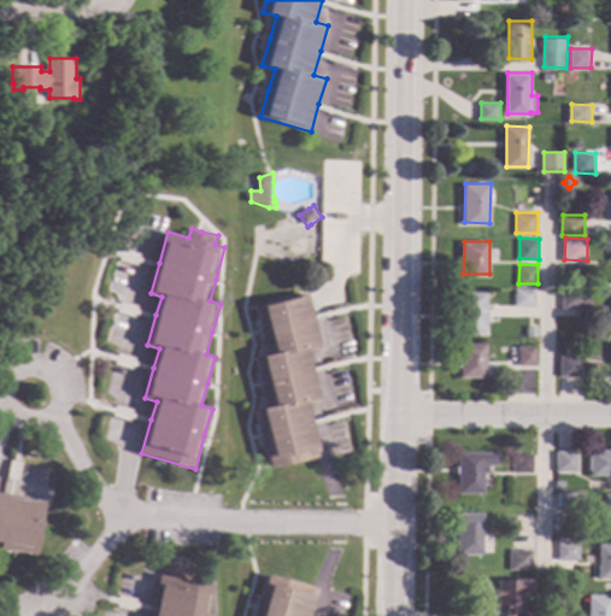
[(538,289),(536,306),(517,305),(517,288),(538,289)]
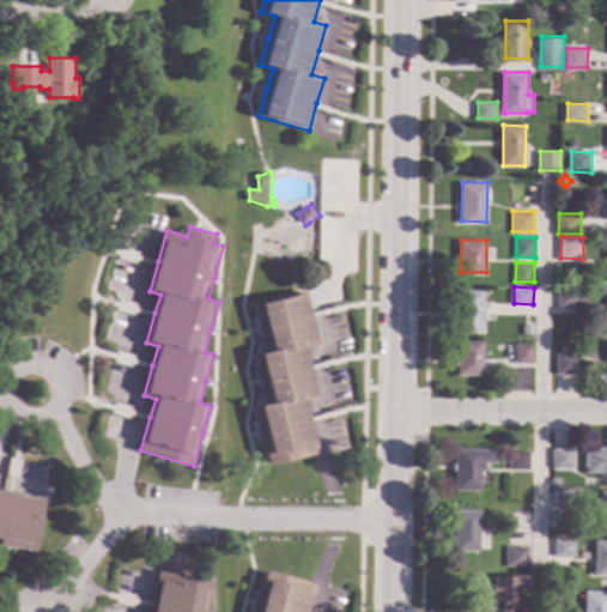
[(586,304),(560,304),(560,286),(586,286),(586,304)]
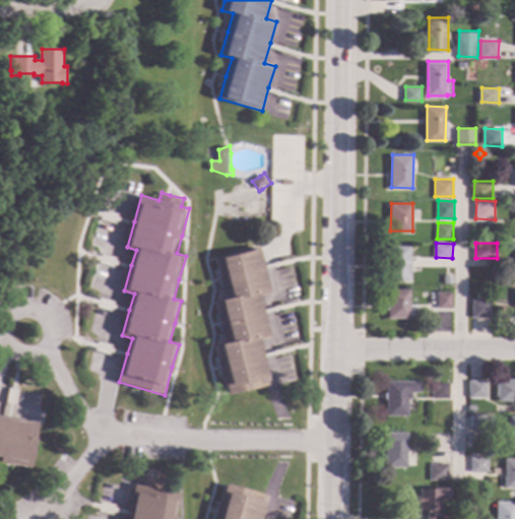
[(412,249),(411,279),(389,279),(389,245),(412,245),(412,249)]
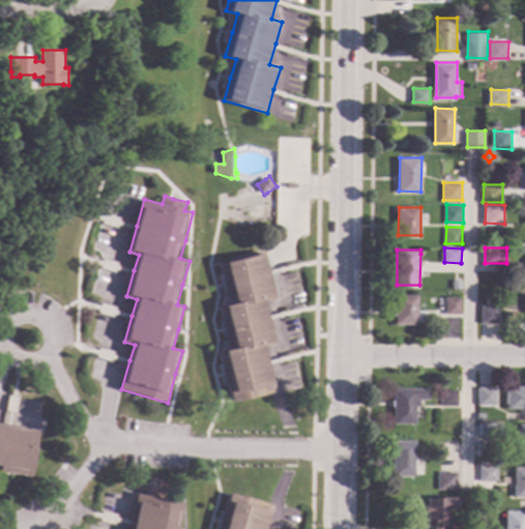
[(278,299),(267,302),(270,317),(278,345),(266,347),(270,362),(278,392),(234,404),(226,374),(221,353),(231,350),(226,328),(221,307),(232,304),(227,284),(222,262),(265,252),(270,272),(272,277),(278,299)]
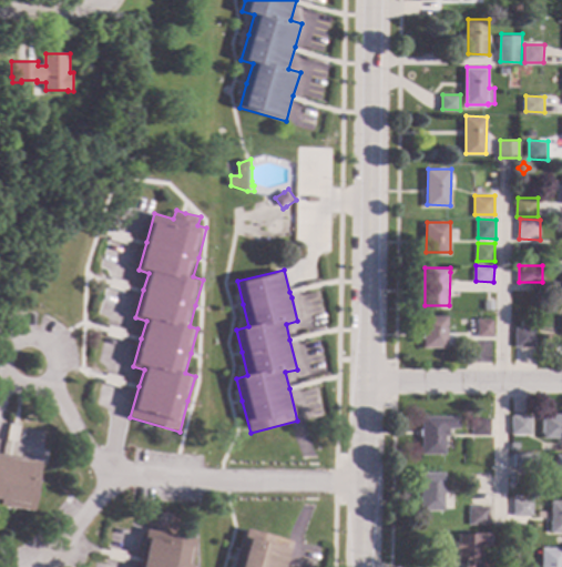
[(496,307),(486,309),(484,299),(494,299),(496,307)]
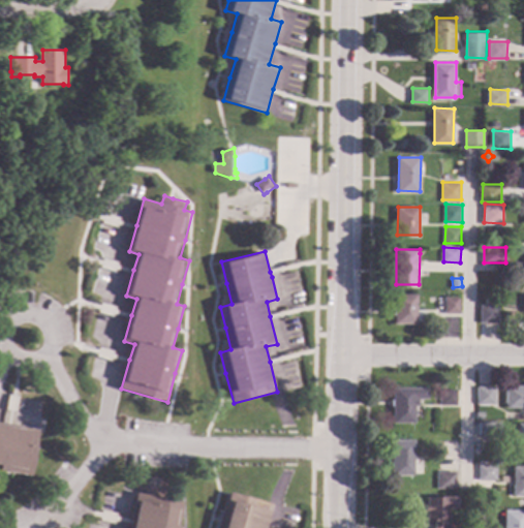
[(418,322),(395,321),(396,293),(418,294),(418,322)]
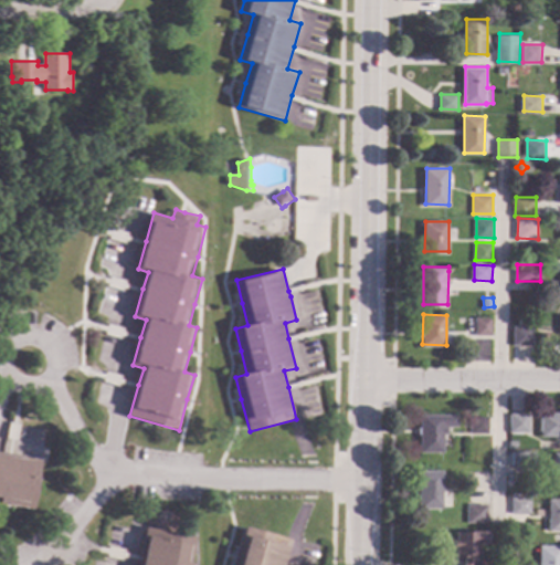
[(493,334),(477,333),(477,316),(493,317),(493,334)]
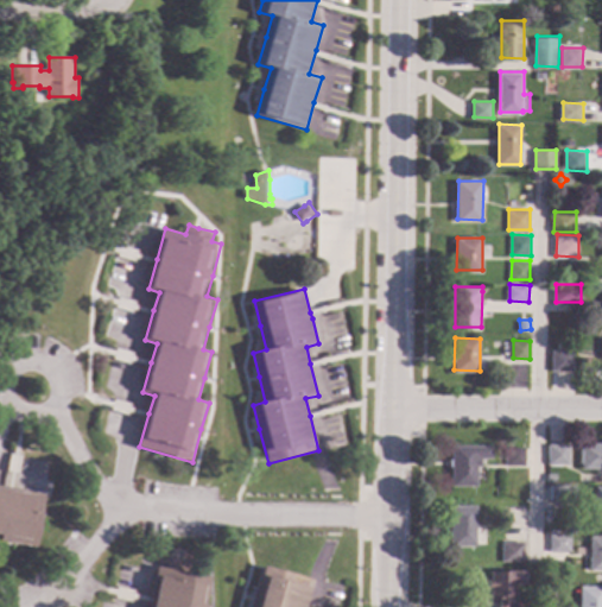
[(575,370),(553,370),(555,349),(575,351),(575,370)]
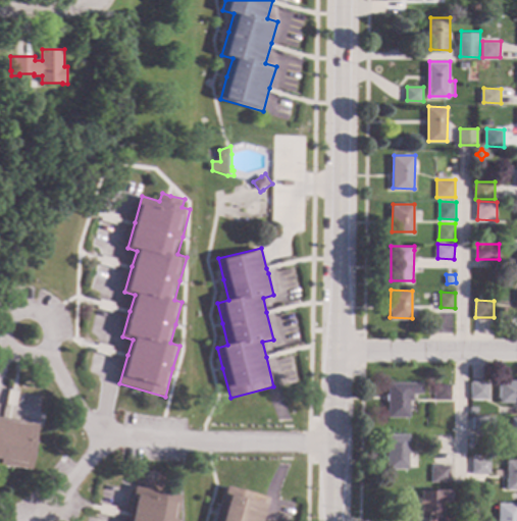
[(516,403),(502,403),(502,379),(516,379),(516,403)]
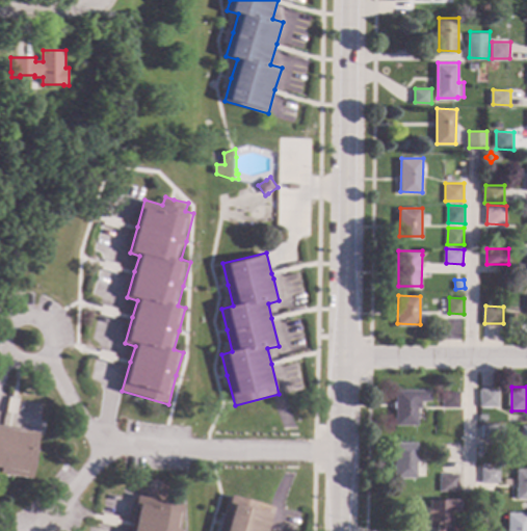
[(499,405),(482,405),(482,388),(499,388),(499,405)]
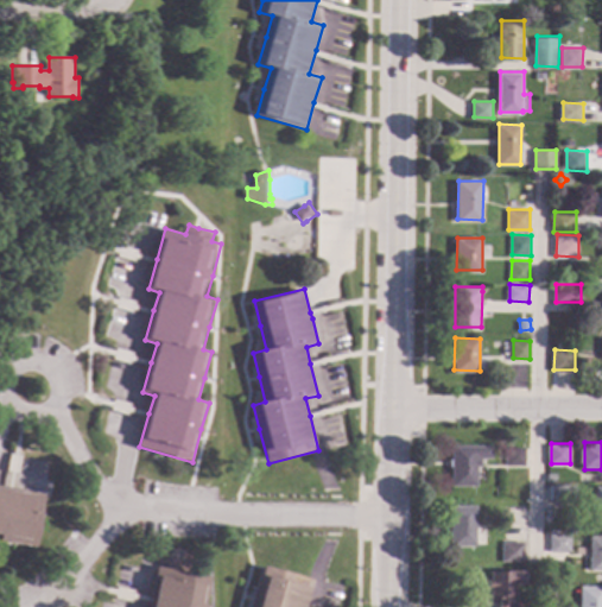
[(493,457),(482,457),(482,465),(479,465),(479,485),(454,485),(454,444),(493,444),(493,457)]
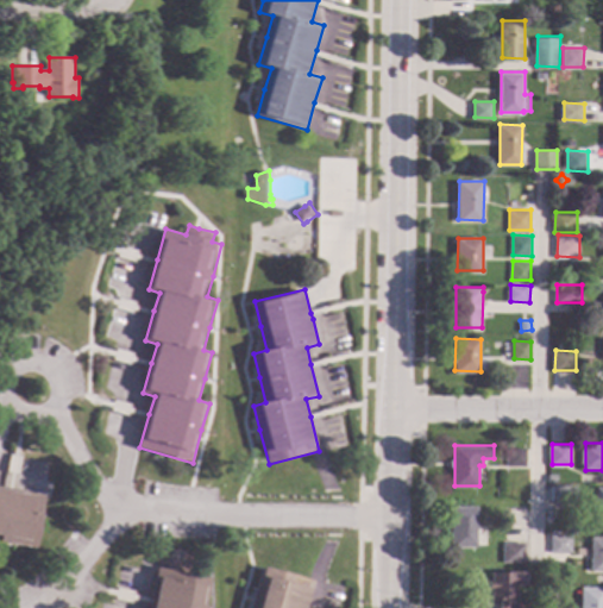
[(528,449),(528,465),(509,465),(509,449),(528,449)]
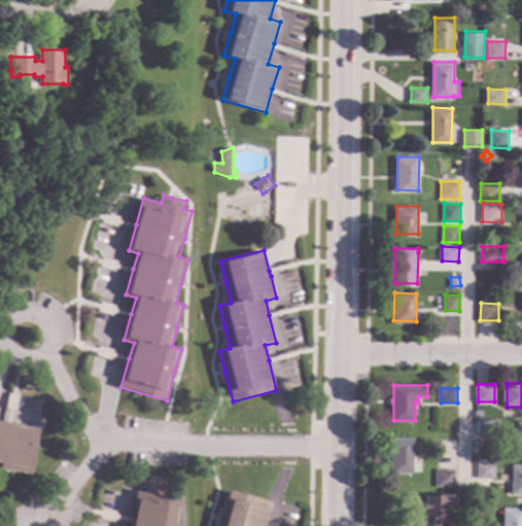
[(0,419),(10,422),(41,427),(32,475),(1,468),(0,467),(0,419)]
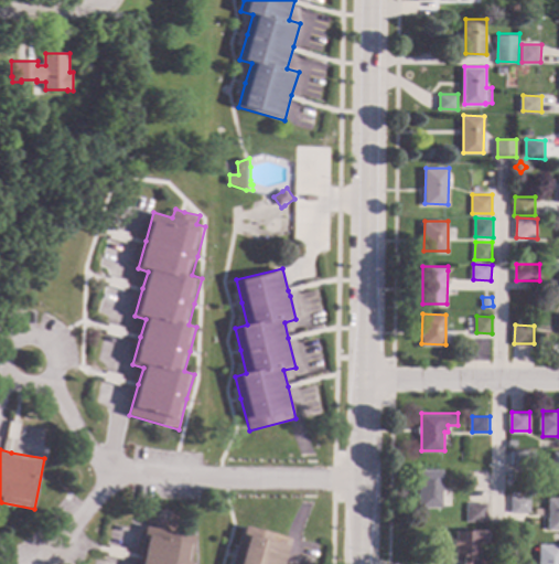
[(538,464),(514,464),(513,449),(537,449),(538,464)]
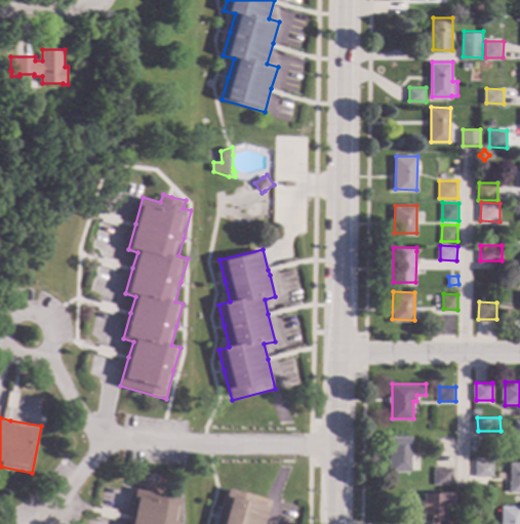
[(412,450),(423,450),(423,470),(390,470),(390,436),(412,436),(412,450)]
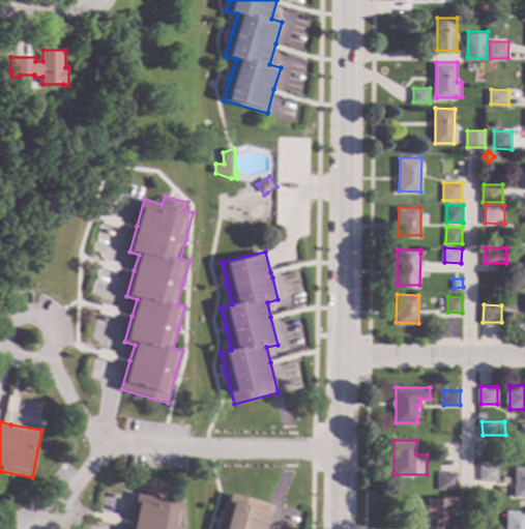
[(500,480),(483,480),(483,465),(499,465),(500,480)]
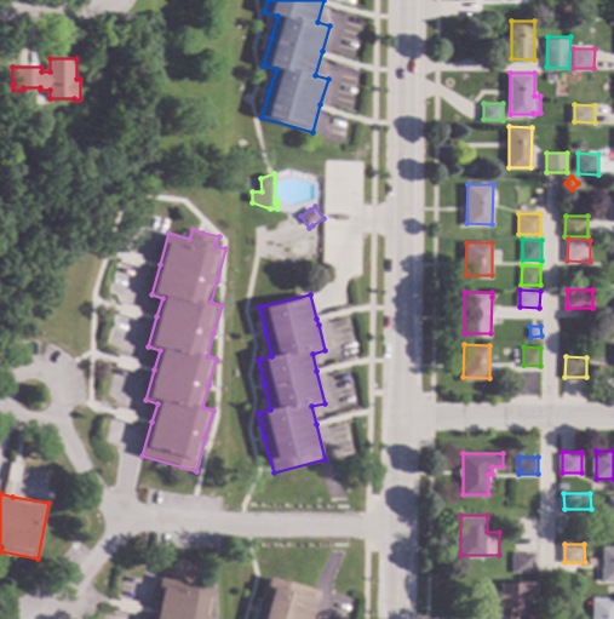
[(537,571),(515,572),(515,552),(535,552),(537,571)]
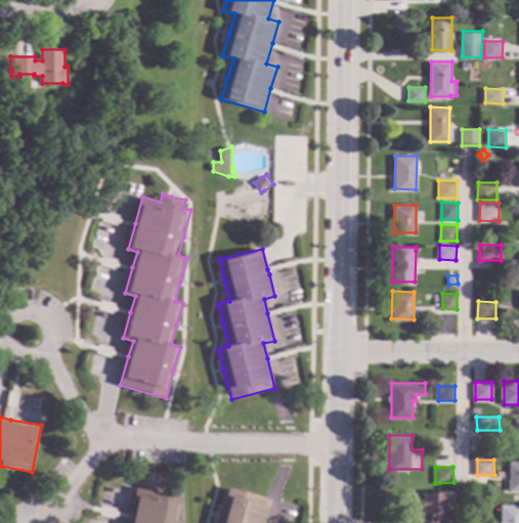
[(183,496),(178,521),(180,521),(179,522),(128,522),(130,517),(136,487),(183,496)]
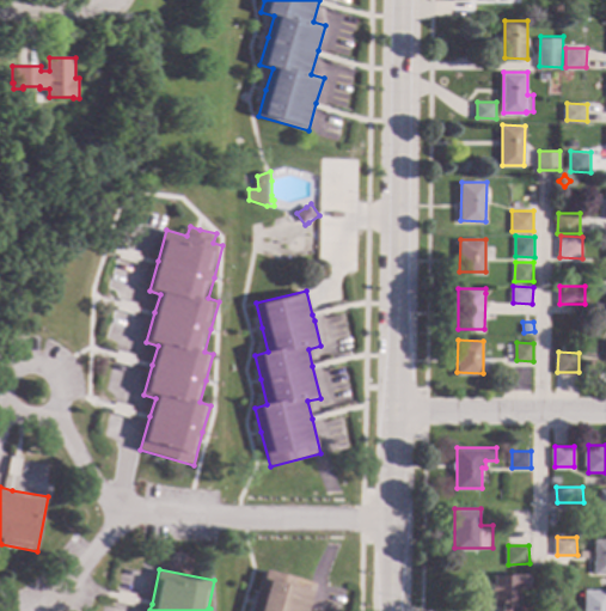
[(317,585),(310,610),(255,610),(258,602),(268,569),(317,585)]
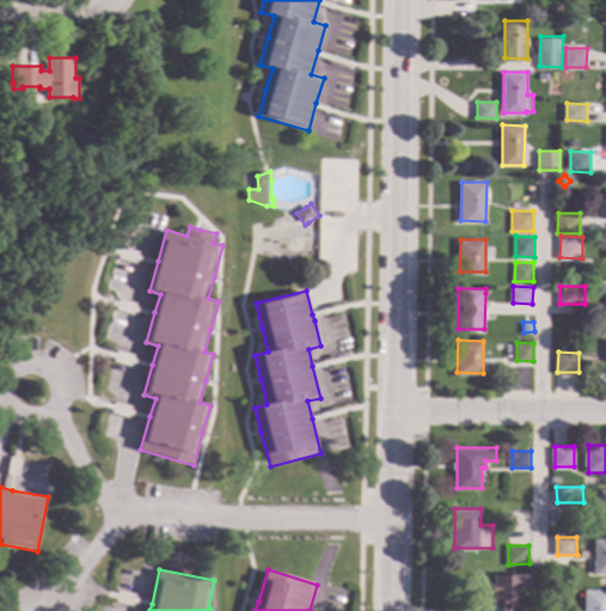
[(519,592),(521,591),(521,600),(513,600),(513,609),(522,609),(522,610),(505,610),(505,599),(496,599),(496,575),(519,574),(519,592)]
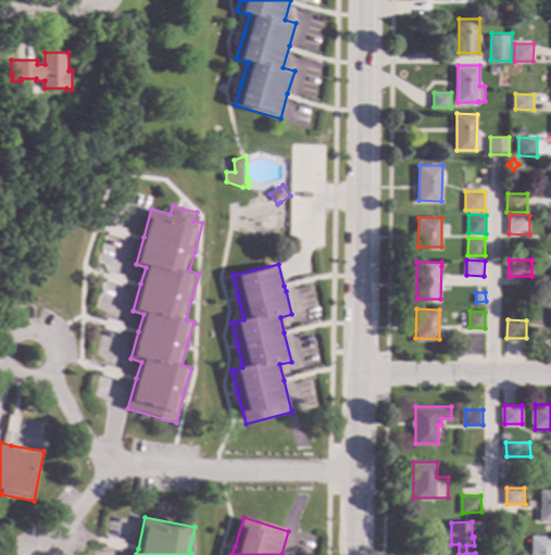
[(550,554),(534,554),(534,535),(550,535),(550,554)]
